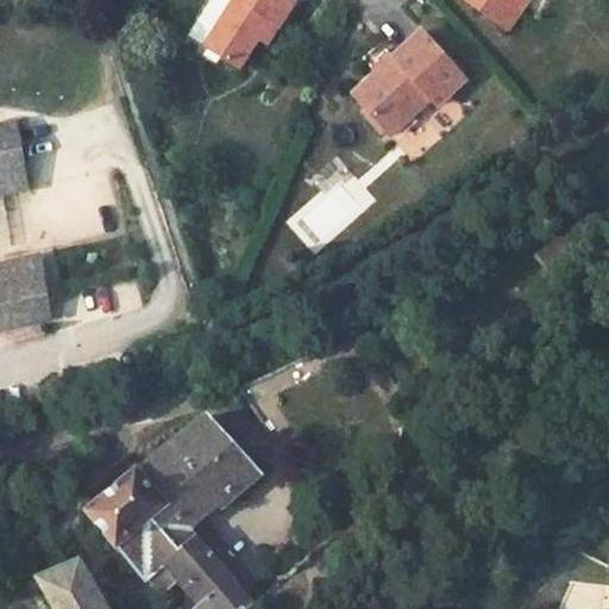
[(293,0),(233,0),(203,44),(237,67),(258,35),(267,41),(293,0)]
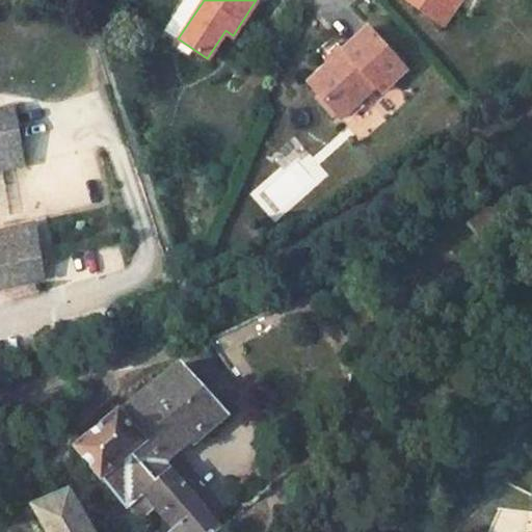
[(407,0),(442,23),(457,0),(407,0)]
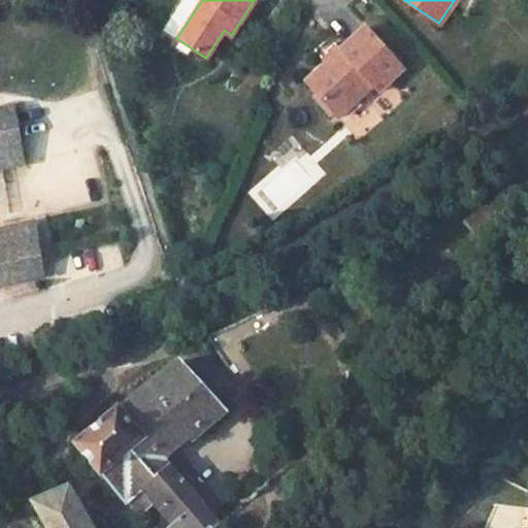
[(402,65),(364,25),(339,47),(344,54),(310,86),(342,121),(402,65)]
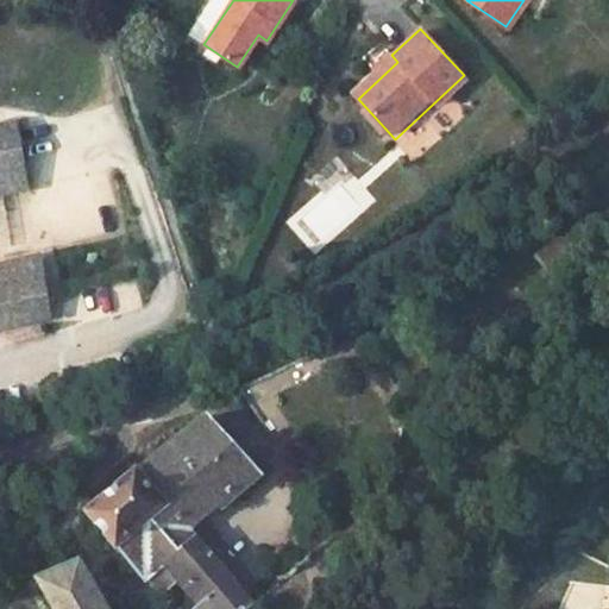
[(0,332),(54,319),(42,256),(0,267),(0,183),(30,179),(22,125),(0,129),(0,332)]
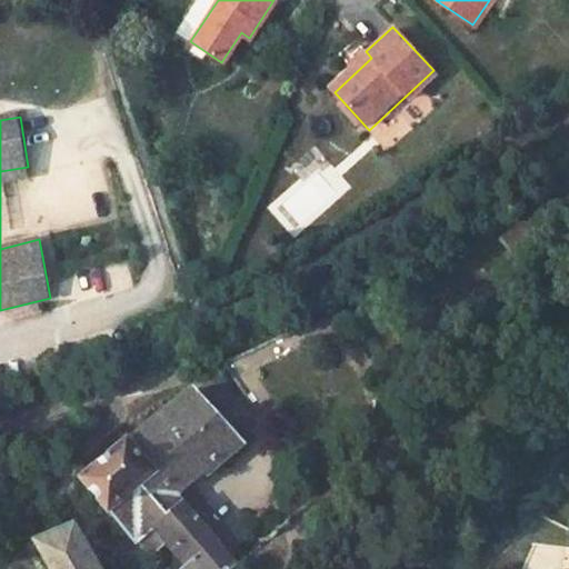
[(186,499),(177,490),(207,466),(212,470),(250,440),(197,385),(158,419),(145,426),(87,471),(140,533),(153,525),(158,520),(162,517),(186,499)]
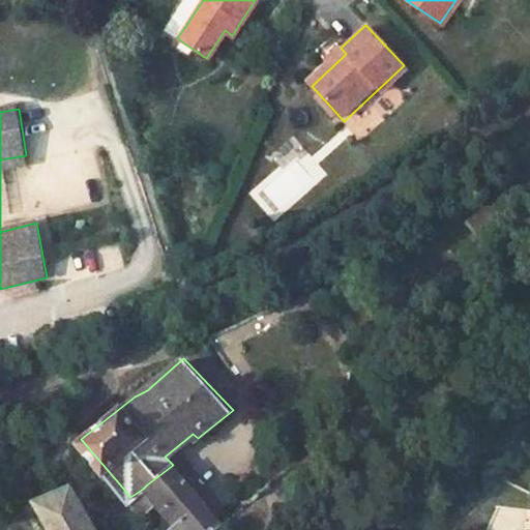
[(182,518),(173,524),(177,529),(206,529),(223,520),(173,465),(151,481),(182,518)]
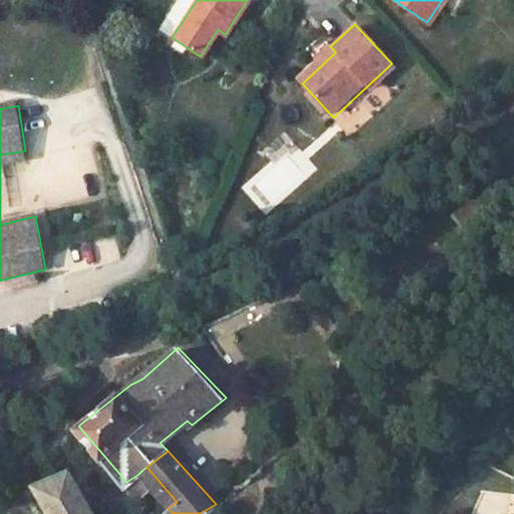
[(177,502),(147,467),(143,470),(139,474),(168,508),(177,502)]
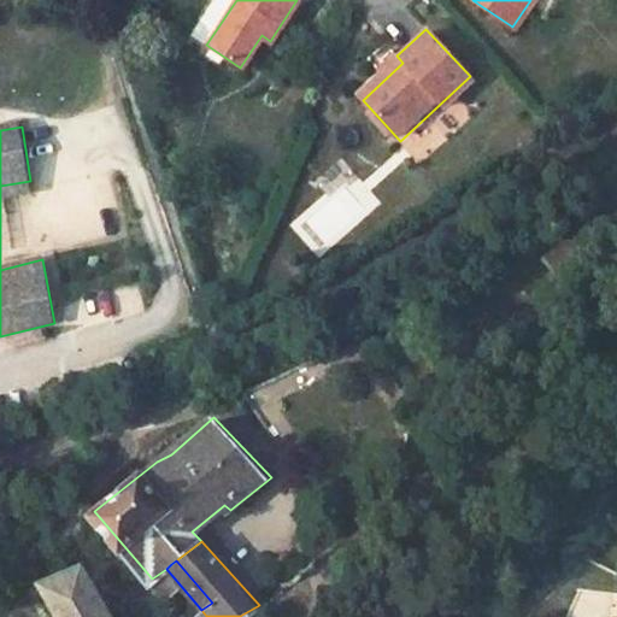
[(46,587),(63,616),(115,616),(83,564),(46,587)]
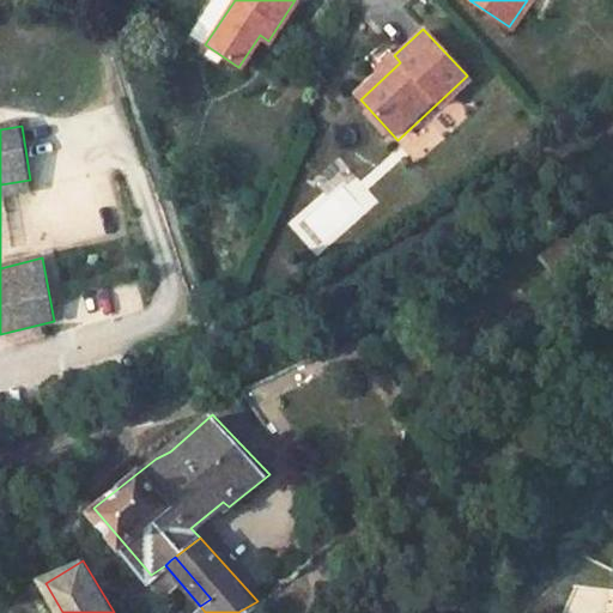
[(0,589),(2,592),(13,577),(5,565),(0,570),(0,589)]
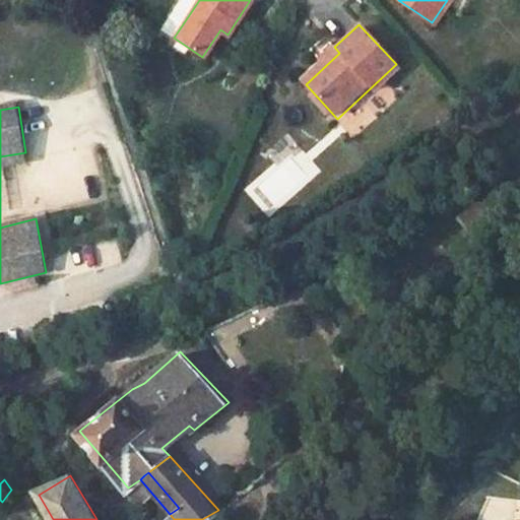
[(228,519),(218,510),(202,519),(228,519)]
